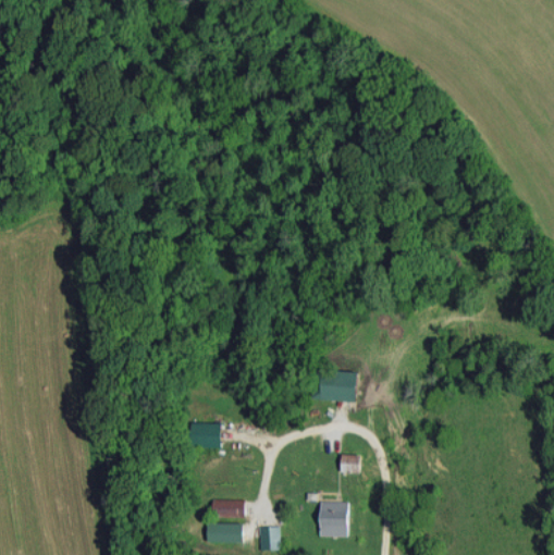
[(356,371),(334,371),(333,377),(319,375),(318,401),(355,402),(356,371)]
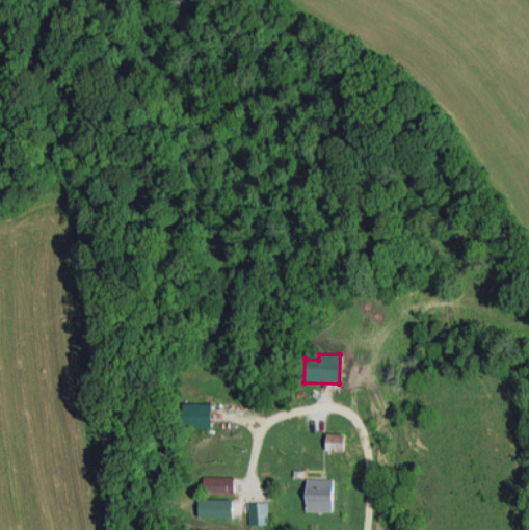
[(209,404),(181,403),(181,426),(209,427),(209,404)]
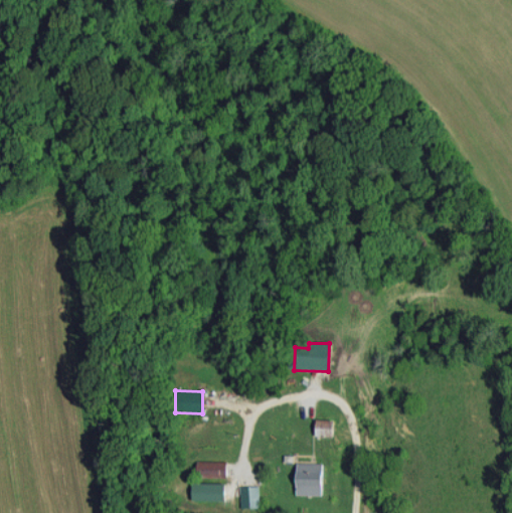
[(313,435),(329,436),(330,420),(314,420),(313,435)]
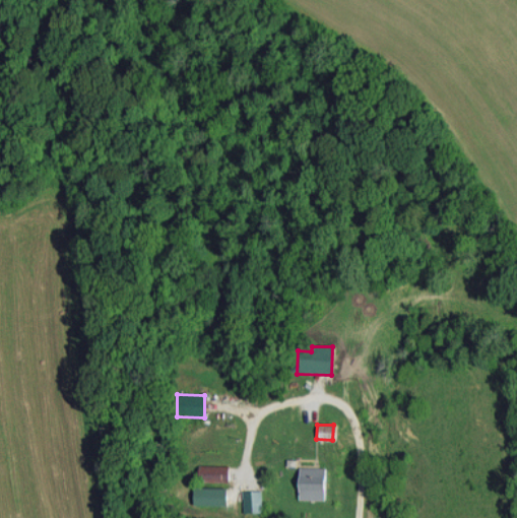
[(227,482),(227,466),(199,466),(199,481),(227,482)]
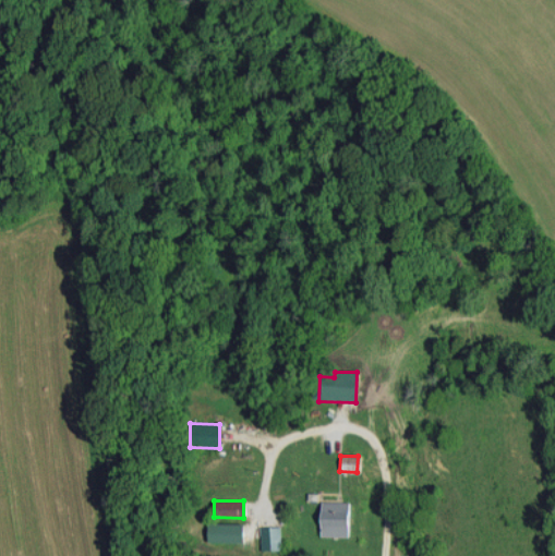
[(348,503),(320,503),(318,536),(347,538),(348,503)]
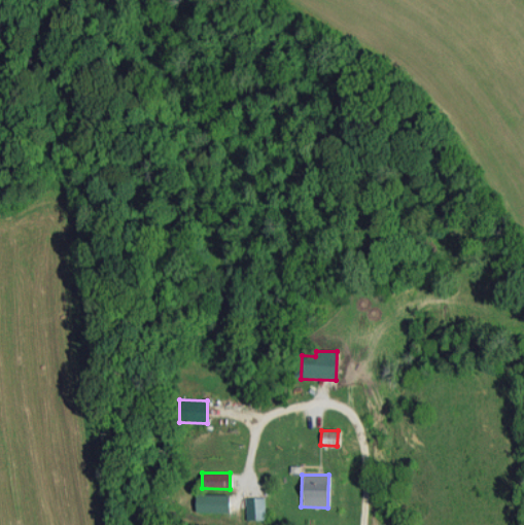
[(228,513),(228,495),(205,495),(205,513),(228,513)]
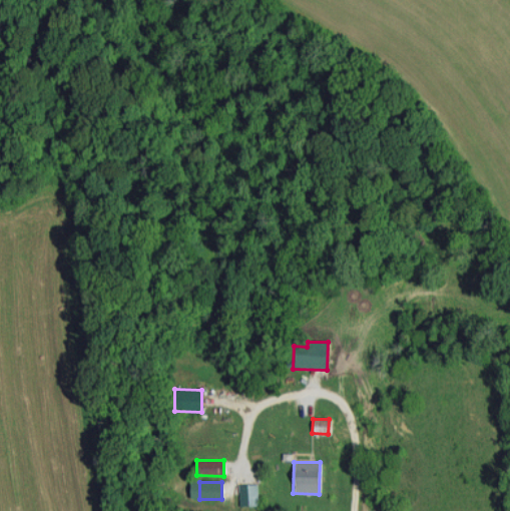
[(258,506),(257,485),(238,485),(238,507),(258,506)]
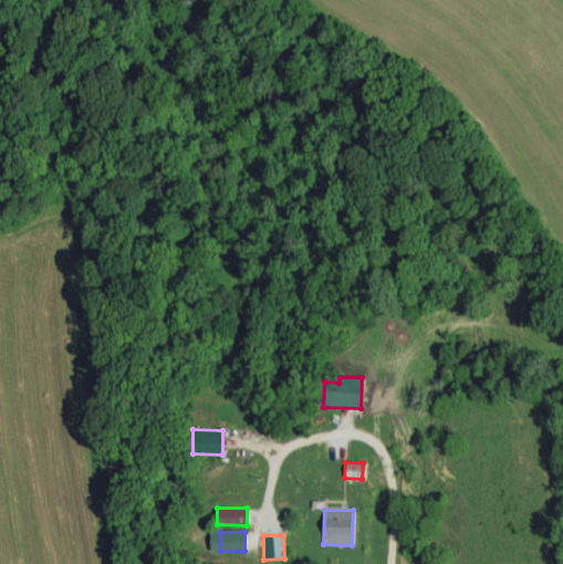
All buildings are outlined.
